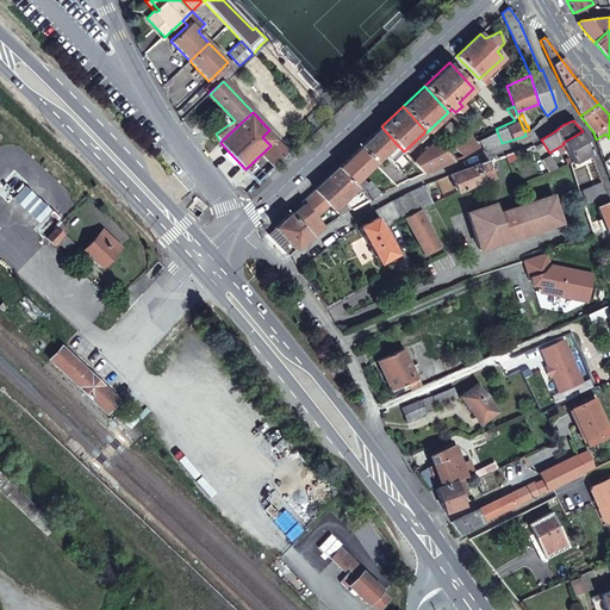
[(396,143),(381,126),(359,148),(366,155),(374,163),(396,143)]
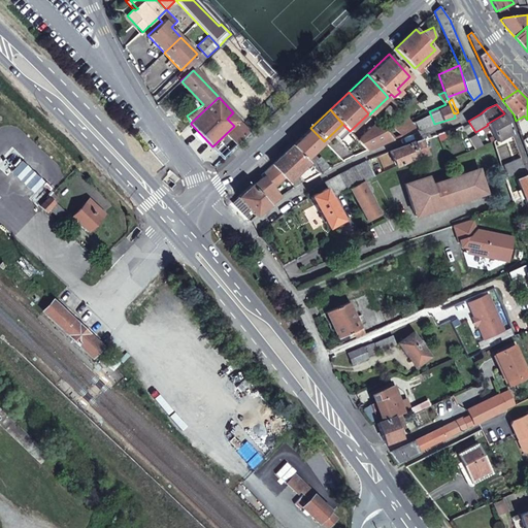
[(240,120),(233,112),(227,119),(234,126),(240,120)]
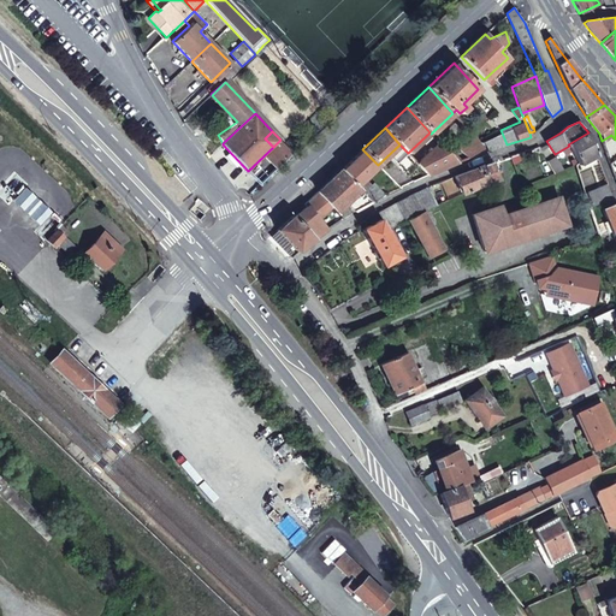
[(507,144),(502,132),(481,143),(485,148),(489,152),(507,144)]
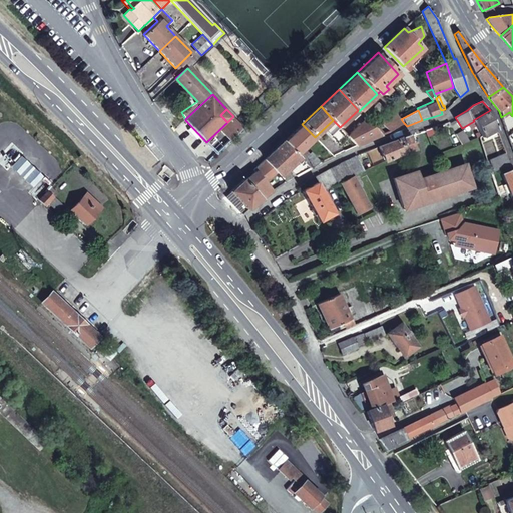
[(497,129),(490,110),(473,120),(474,121),(483,138),(497,129)]
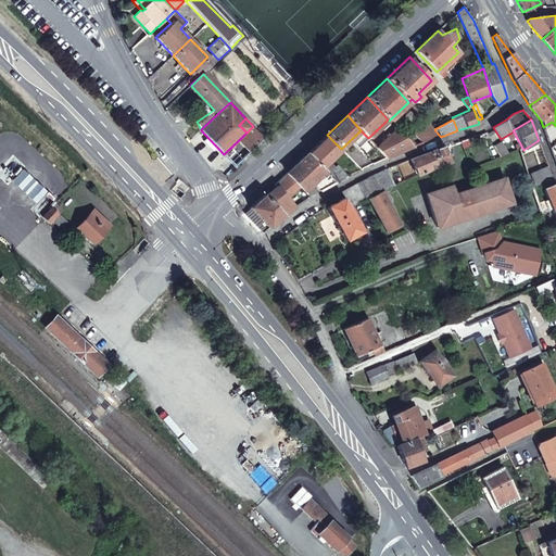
[(434,129),(426,121),(413,133),(422,142),(438,134),(434,129)]
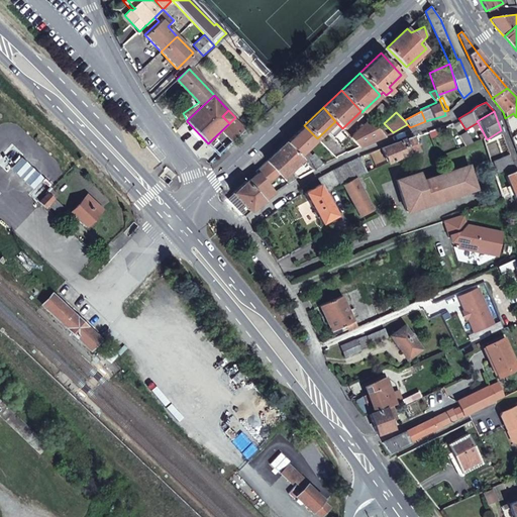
[(378,129),(369,120),(350,137),(351,138),(358,146),(384,136),(378,129)]
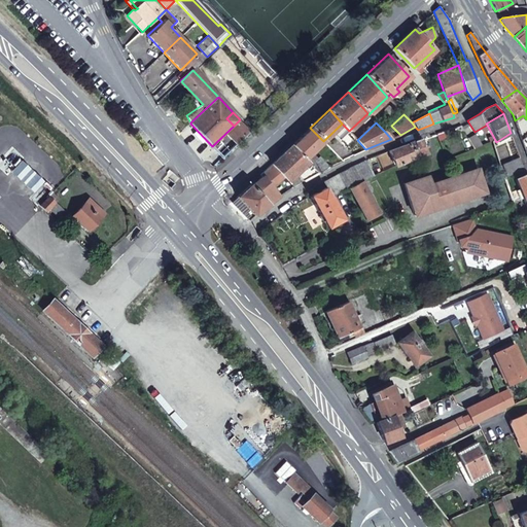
[(349,131),(345,127),(335,136),(349,150),(358,141),(357,140),(349,131)]
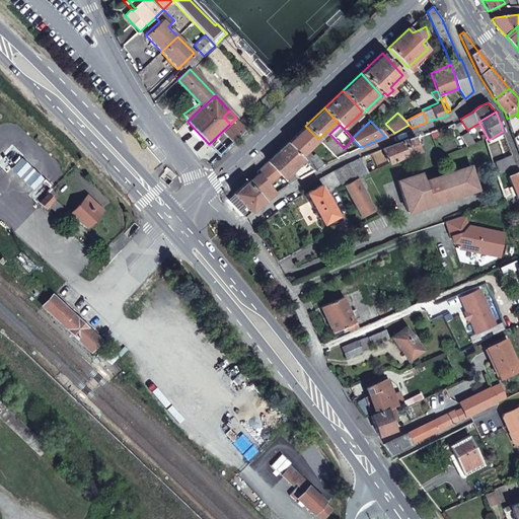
[(311,132),(305,126),(287,143),(315,171),(324,165),(315,155),(312,157),(306,150),(318,139),(311,132)]
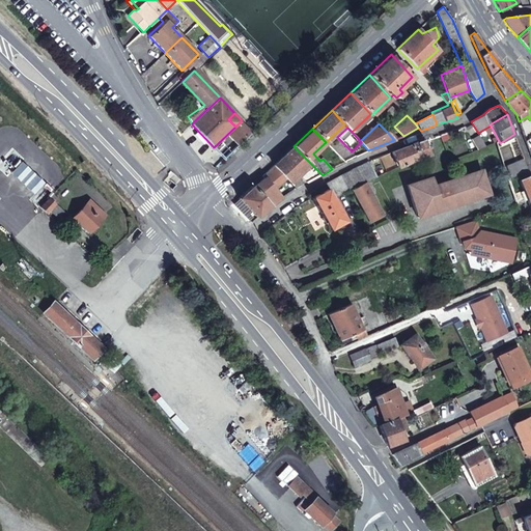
[(397,138),(390,131),(388,133),(394,140),(397,138)]
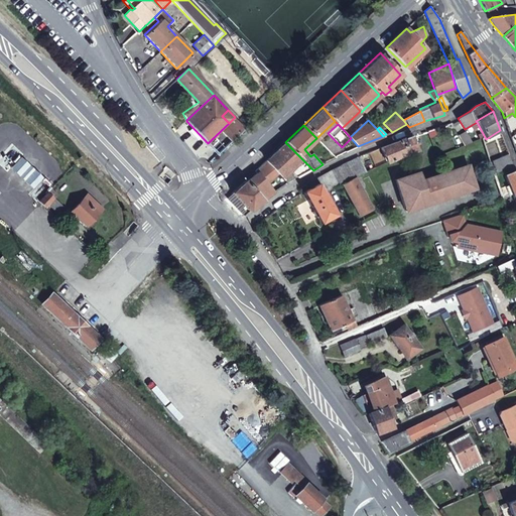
[(472,142),(466,132),(460,135),(466,145),(472,142)]
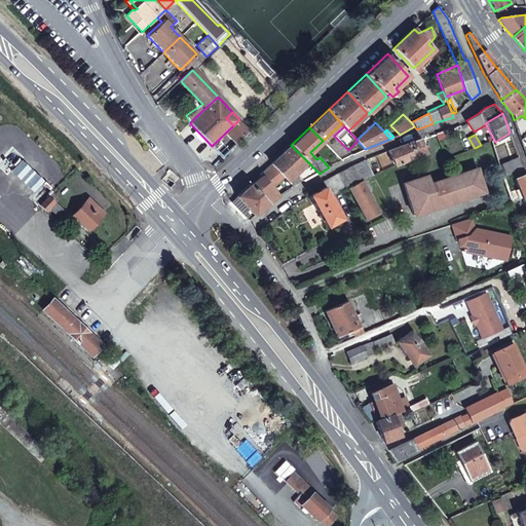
[(425,152),(420,139),(412,141),(407,142),(412,158),(425,152)]
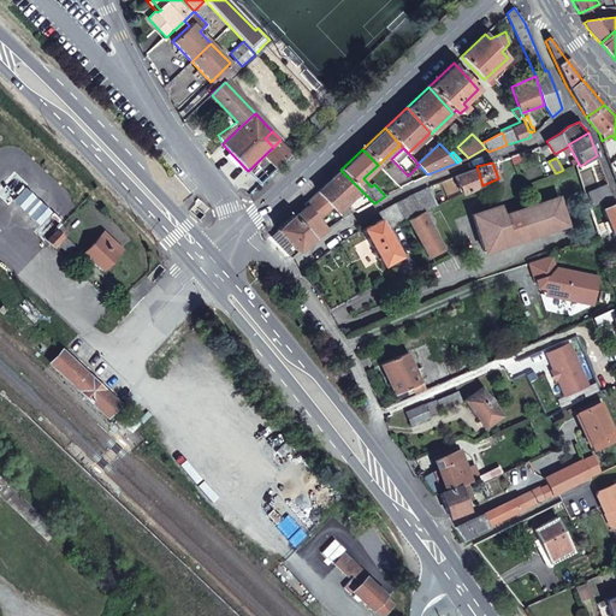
[(483,185),(477,166),(455,176),(462,194),(465,193),(483,185)]
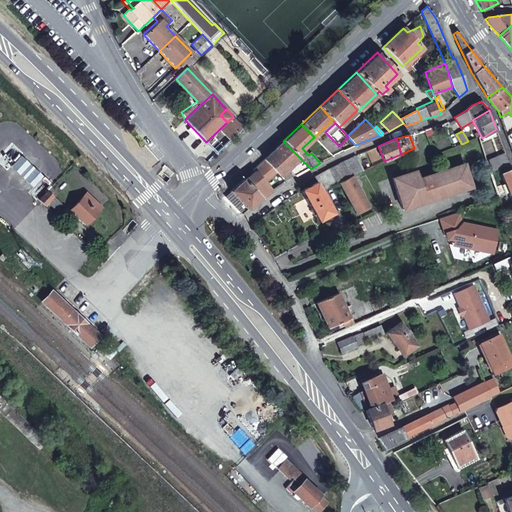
[(311,169),(283,141),(264,159),(275,172),(280,176),(288,169),(296,177),(311,169)]
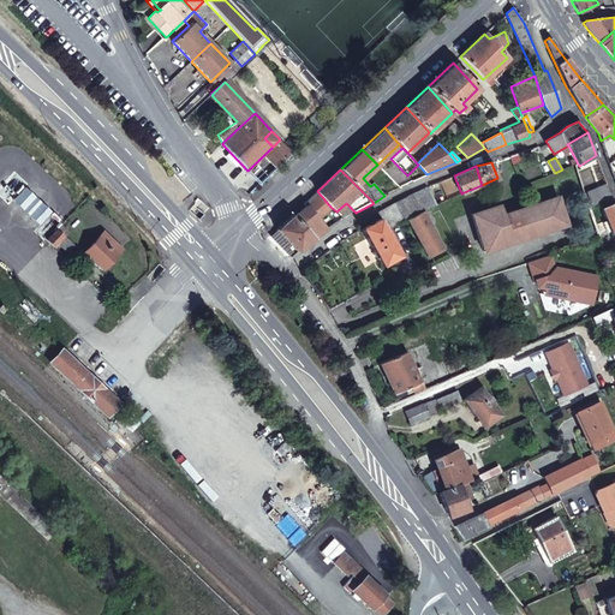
[(611,198),(605,184),(585,192),(589,207),(611,198)]
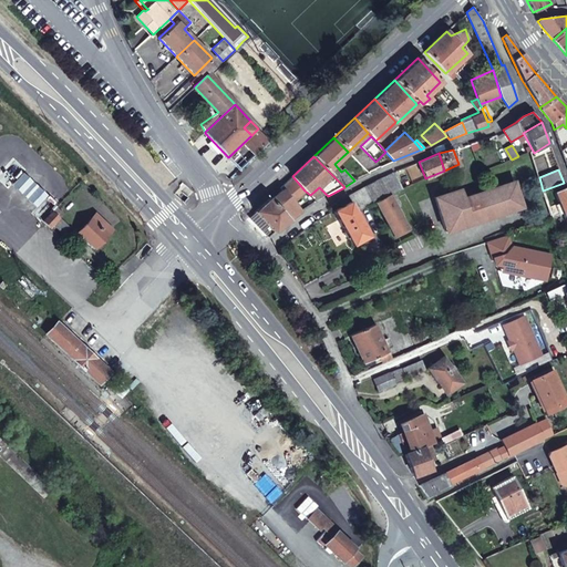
[(402,189),(394,172),(390,174),(381,177),(389,195),(402,189)]
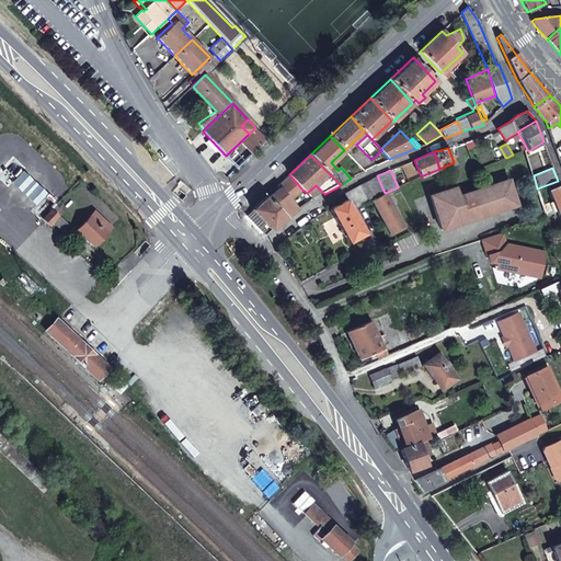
[(36,205),(47,194),(23,171),(12,183),(36,205)]
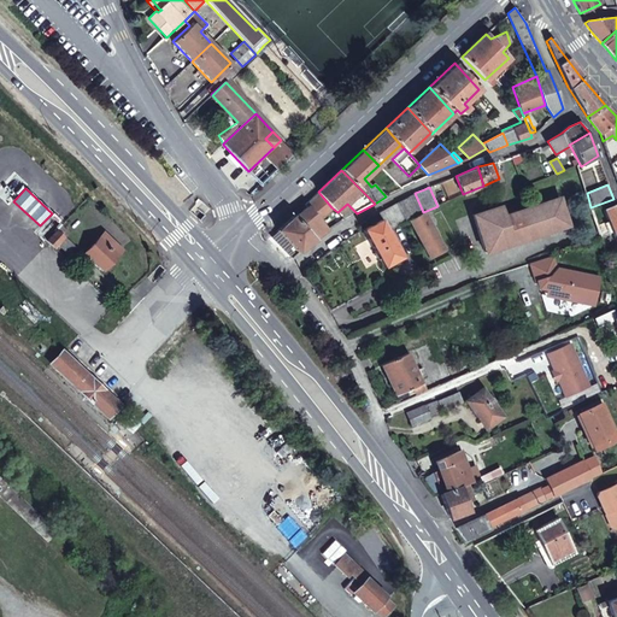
[(304,205),(306,207),(318,219),(331,207),(318,192),(304,205)]
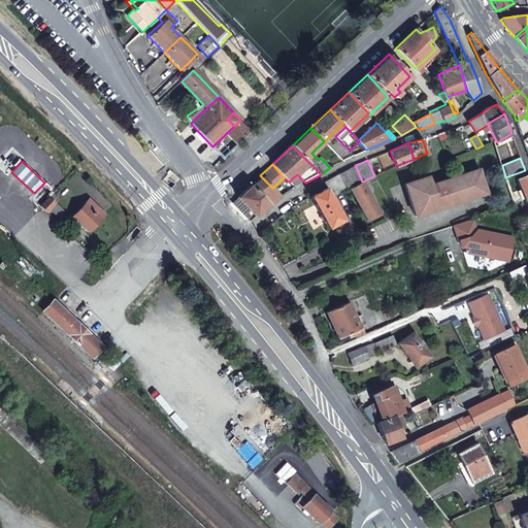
[(362,182),(355,165),(339,173),(348,189),(350,188),(362,182)]
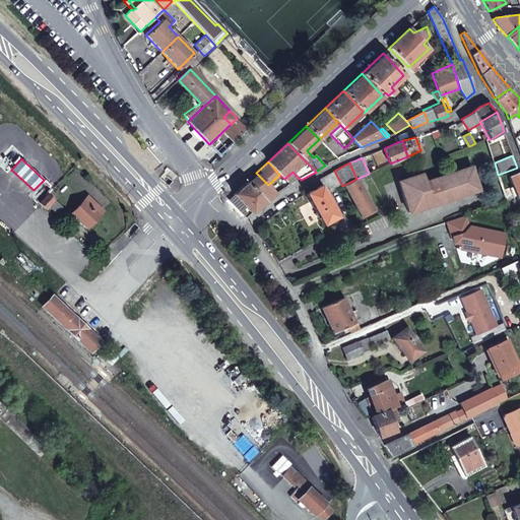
[(471,167),(425,182),(423,174),(398,181),(408,212),(479,190),(471,167)]
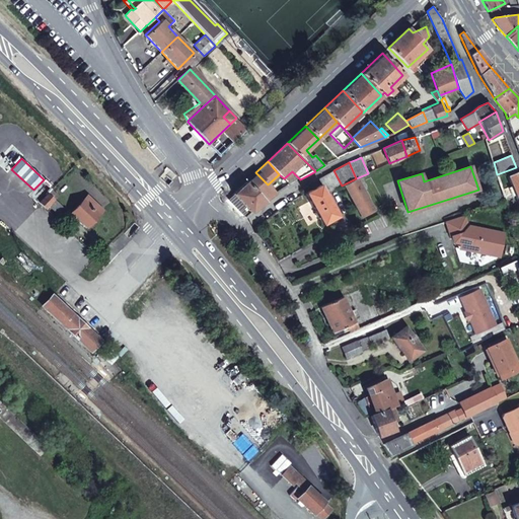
[(342,186),(334,170),(326,174),(319,178),(326,194),(339,187),(342,186)]
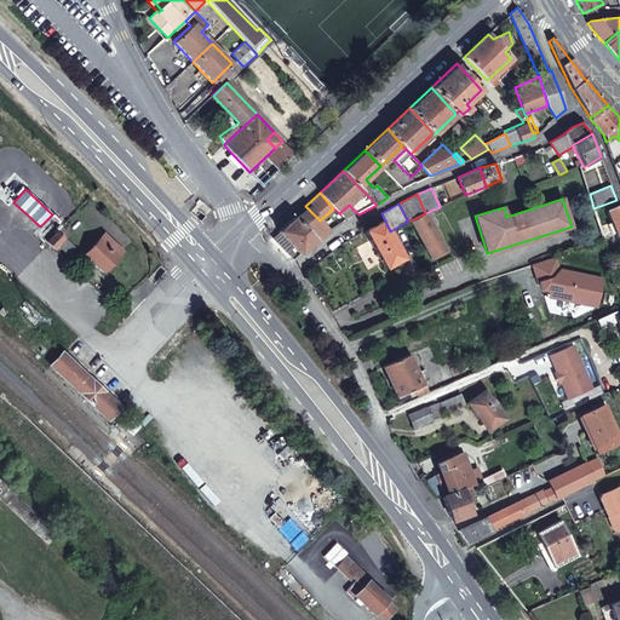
[(619,205),(607,211),(619,242),(619,248),(619,251),(619,205)]
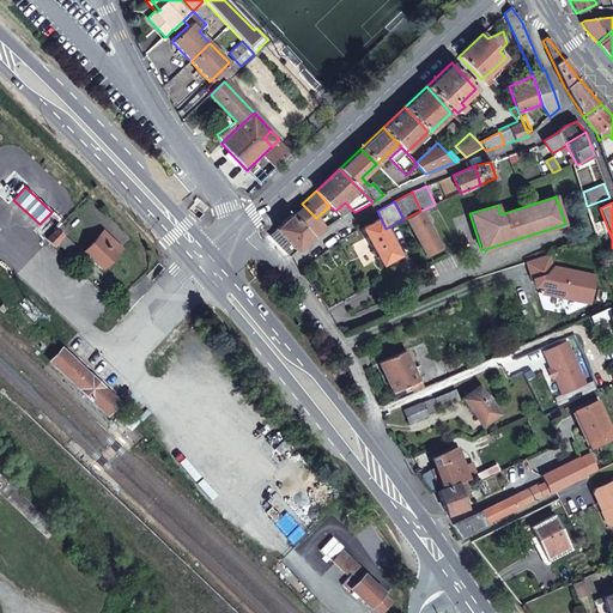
[(304,206),(292,217),(291,214),(275,230),(277,230),(296,252),(313,237),(304,229),(316,218),(304,206)]
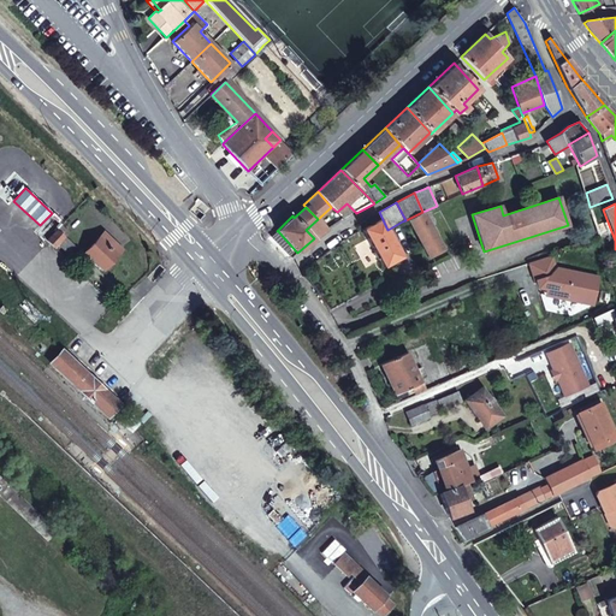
[(444,249),(422,212),(408,219),(428,256),(444,249)]
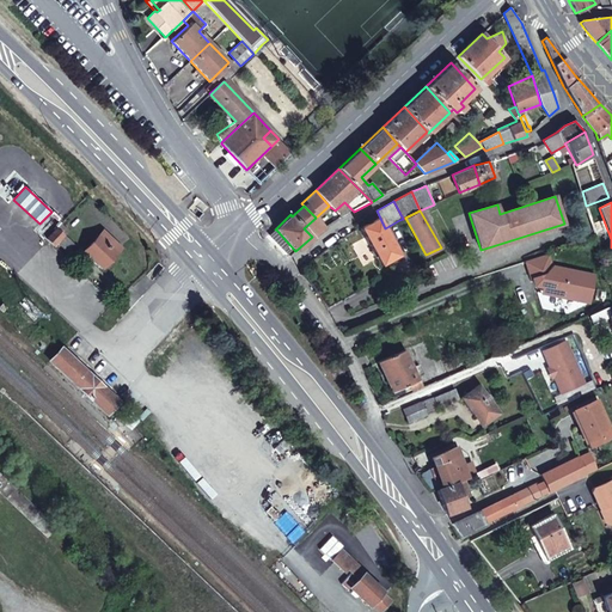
[(398,255),(384,228),(375,212),(353,225),(355,231),(360,228),(380,265),(398,255)]
